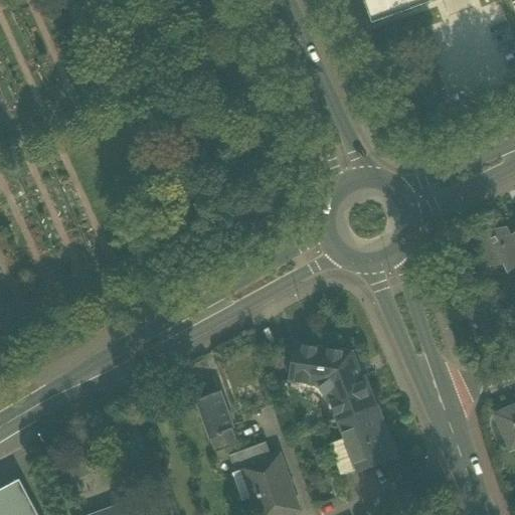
[(362,0),(371,24),(438,0),(362,0)]
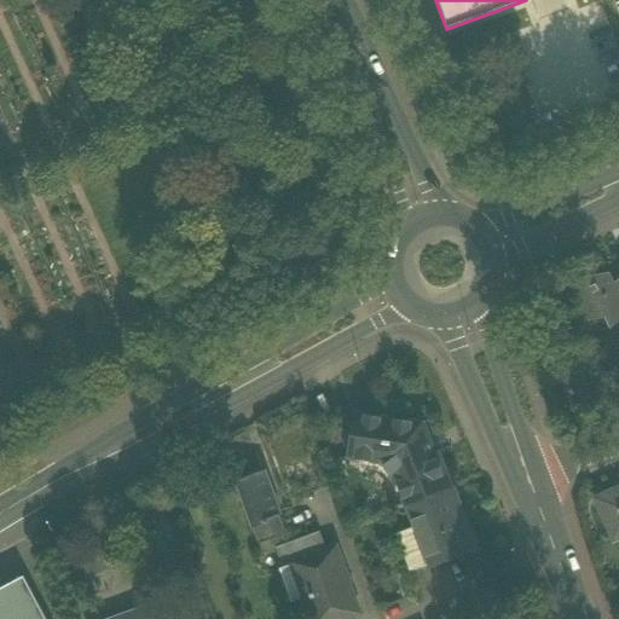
[(609,329),(618,320),(618,296),(613,284),(608,273),(585,277),(567,293),(580,322),(602,312),(609,329)]
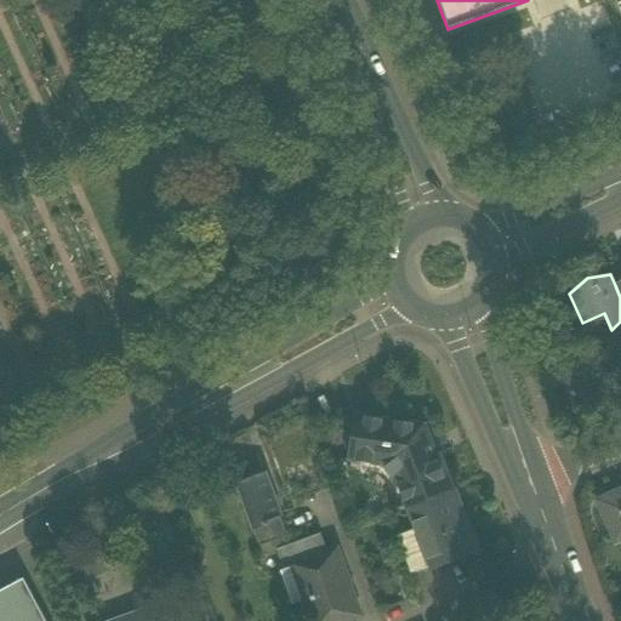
[(554,372),(573,412),(597,410),(590,393),(610,383),(597,354),(573,358),(554,372)]
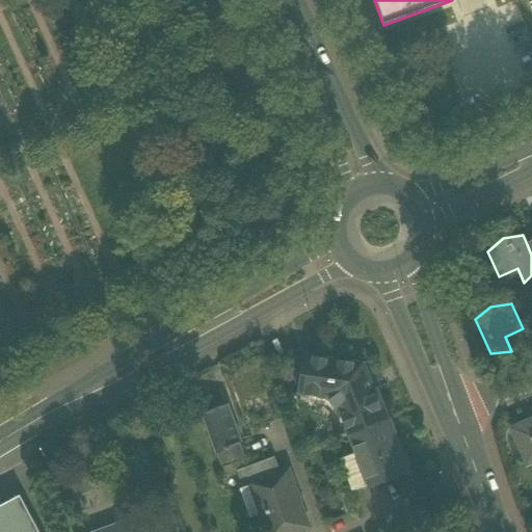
[(341,416),(348,432),(387,418),(376,389),(373,390),(364,365),(306,356),(299,394),(327,397),(341,416)]
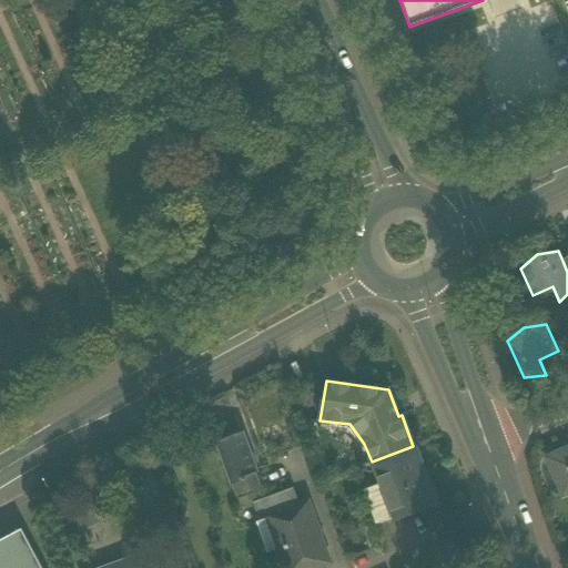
[(217,444),(236,496),(261,487),(241,435),(217,444)]
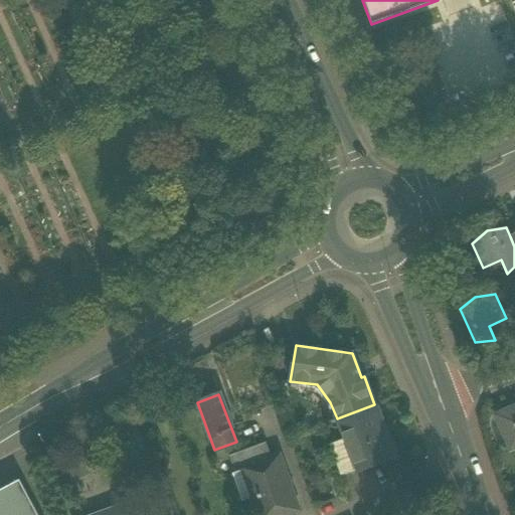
[(340,426),(377,411),(374,404),(337,418),(340,426)]
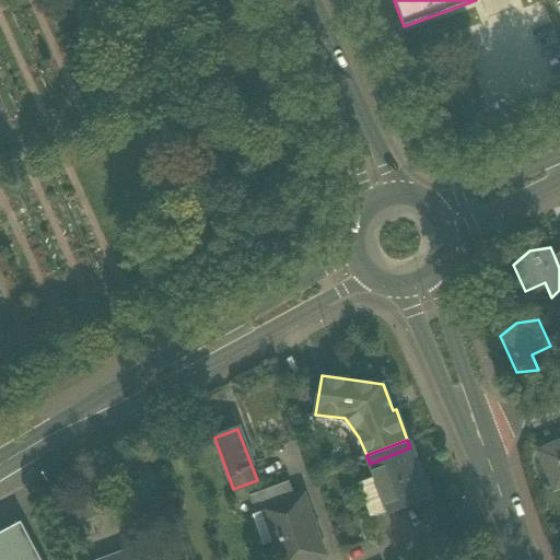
[(559,442),(539,452),(556,489),(559,487),(559,442)]
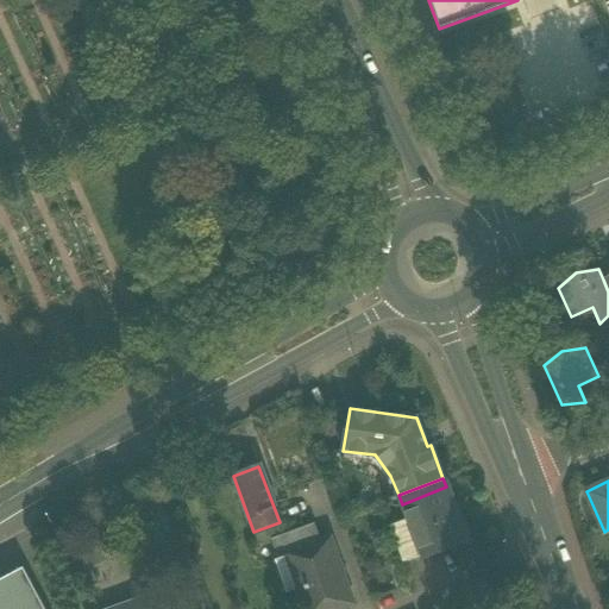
[(421,556),(422,557),(466,540),(446,487),(402,504),(409,525),(421,556)]
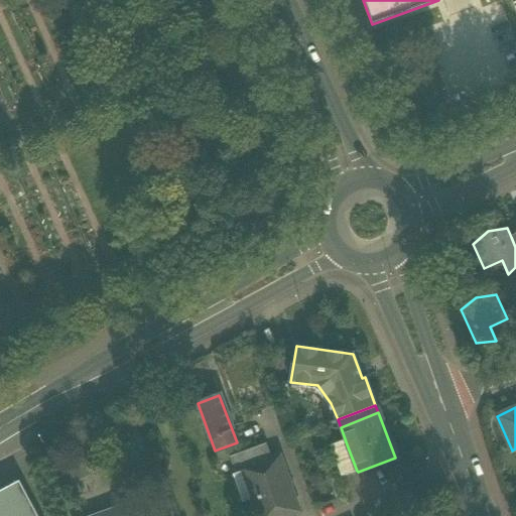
[(236,474),(242,472),(242,471),(272,460),(266,443),(230,458),(236,474)]
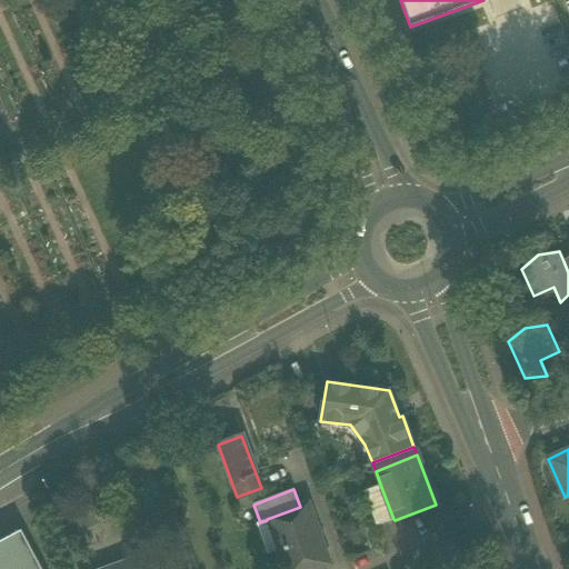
[(367,496),(378,525),(393,519),(382,490),(367,496)]
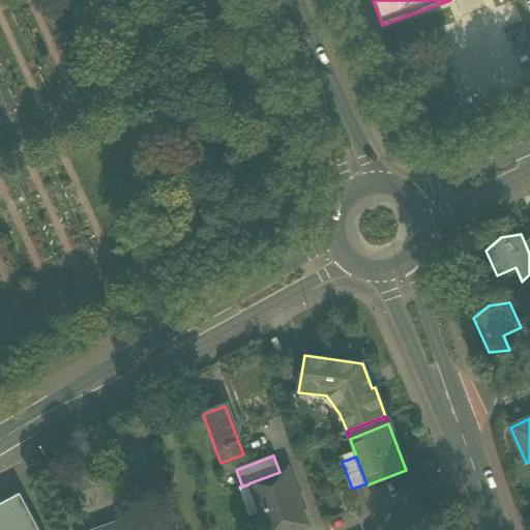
[(248,483),(248,484),(255,483),(264,509),(258,511),(259,512),(264,529),(290,529),(306,525),(287,470),(280,472),(248,483)]
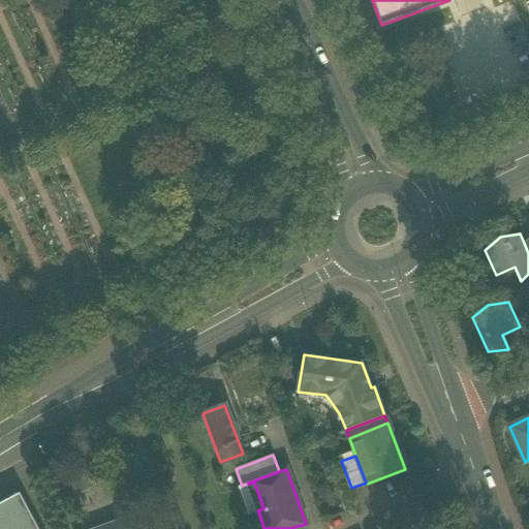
[(249,516),(258,511),(257,510),(263,508),(254,483),(248,484),(242,486),(239,487),(249,516)]
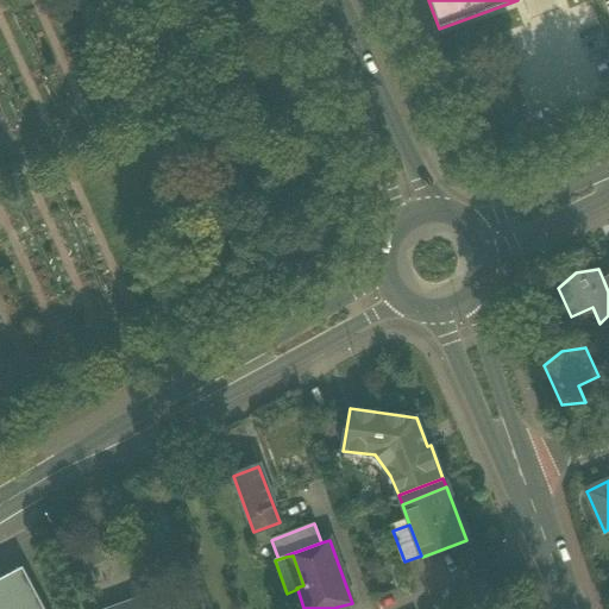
[(44,608),(23,567),(0,579),(0,608),(44,608)]
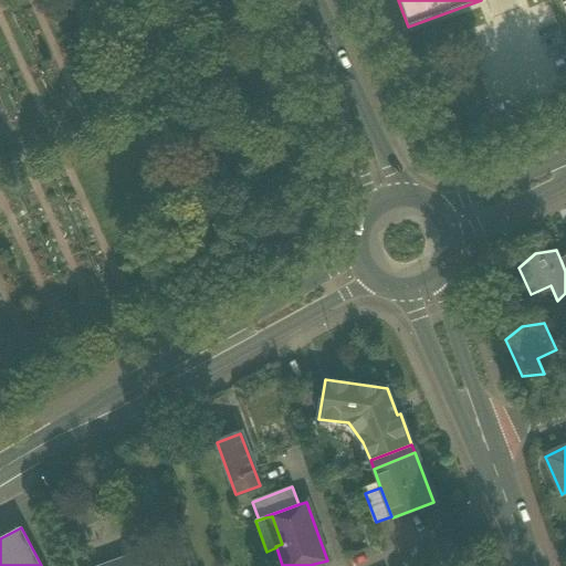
[(152,565),(147,553),(115,564),(115,565),(152,565)]
